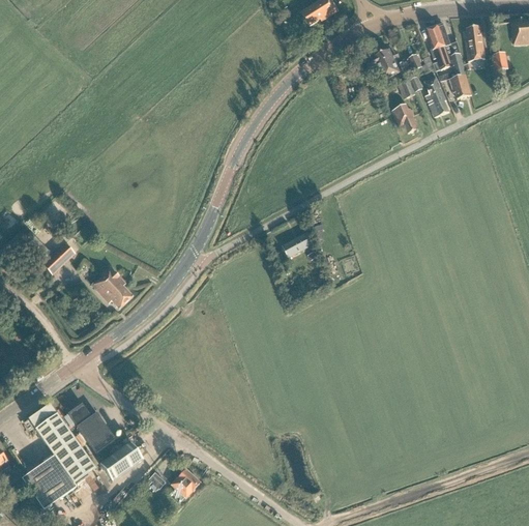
[(338,8),(332,0),(316,0),(300,9),(309,24),(319,18),(321,19),(338,8)]
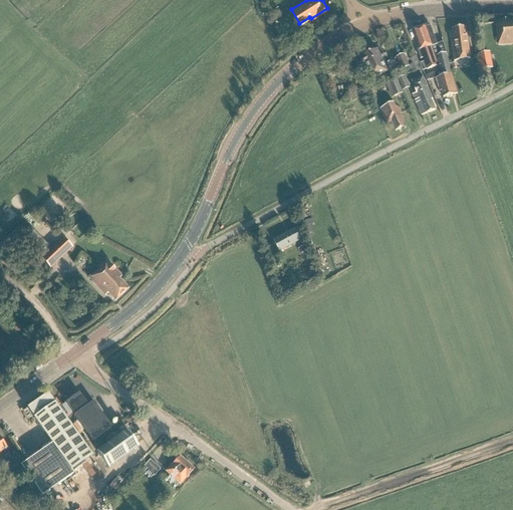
[(512,15),(495,17),(496,35),(495,35),(495,37),(497,37),(497,42),(512,40),(512,15)]
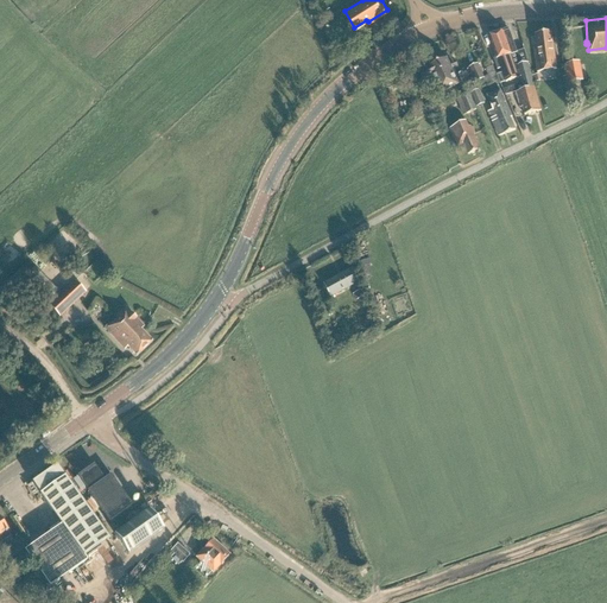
[(530,71),(525,52),(524,46),(516,49),(509,26),(488,33),(495,55),(493,56),(497,65),(500,64),(501,69),(497,71),(499,80),(504,78),(505,78),(519,75),(520,80),(531,76),(530,71)]
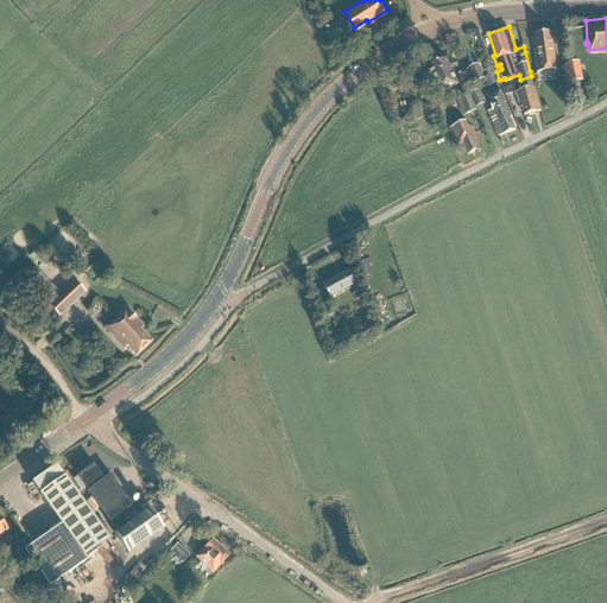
[(536,69),(555,65),(550,29),(533,31),(536,42),(532,42),(536,69)]
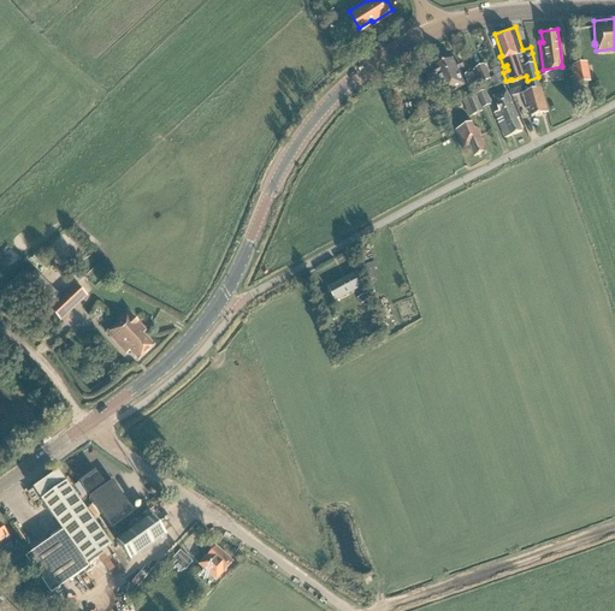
[(433,64),(424,69),(429,79),(438,75),(445,89),(462,82),(451,55),(433,64)]
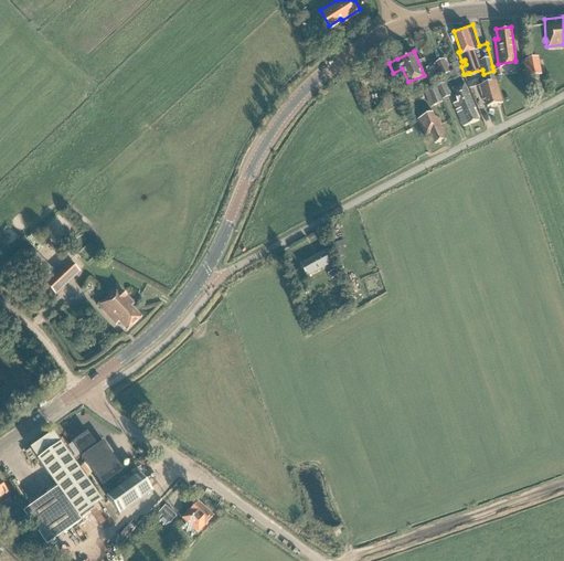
[(541,71),(538,53),(524,56),(528,73),(541,71)]
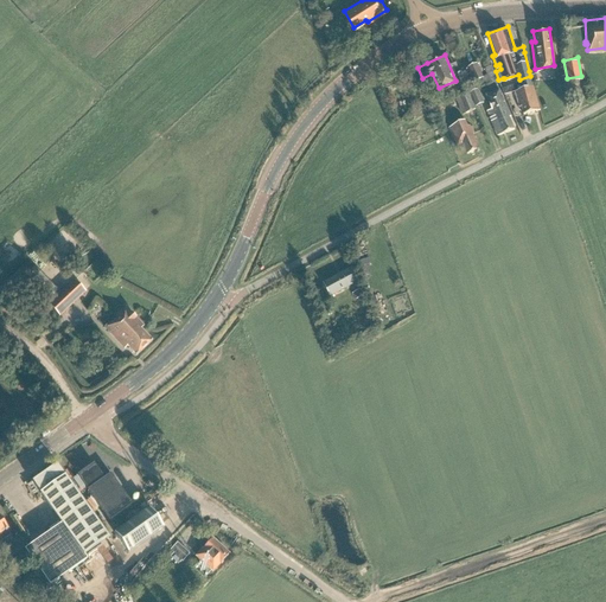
[(482,75),(476,61),(467,65),(473,78),(482,75)]
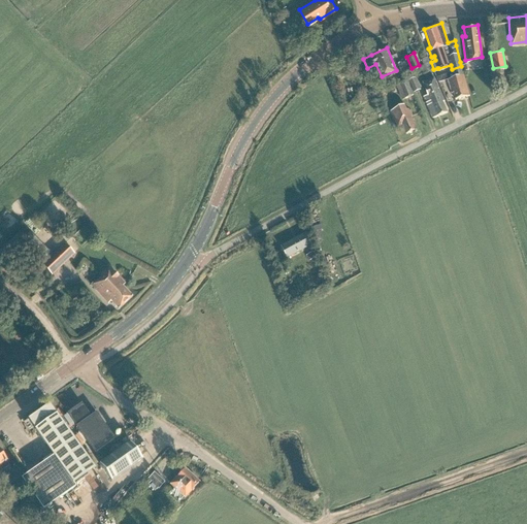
[(461,66),(452,69),(454,75),(448,77),(452,91),(454,91),(456,97),(470,93),(461,66)]
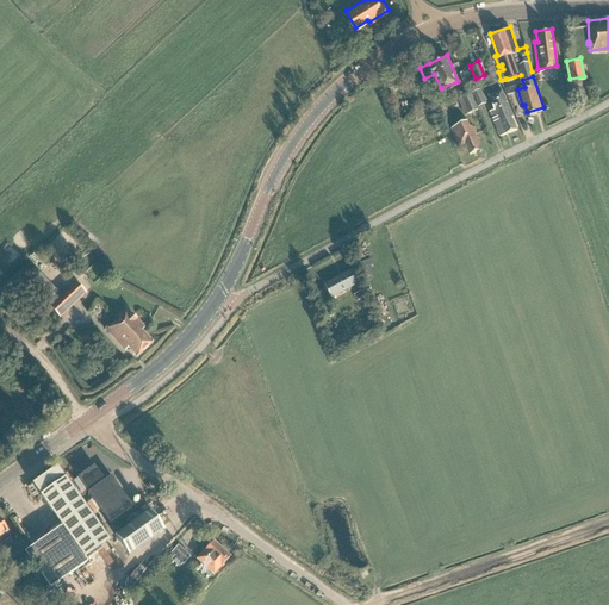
[(513,113),(502,86),(489,91),(493,105),(489,107),(499,133),(516,126),(511,114),(513,113)]
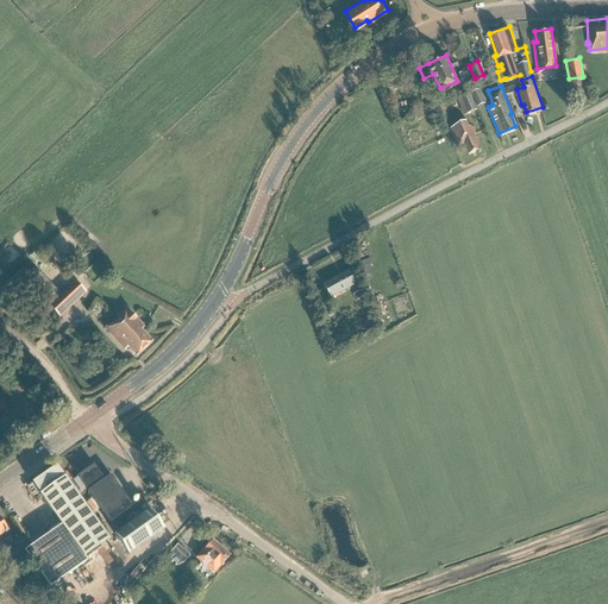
[(484,100),(478,87),(471,89),(476,104),(484,100)]
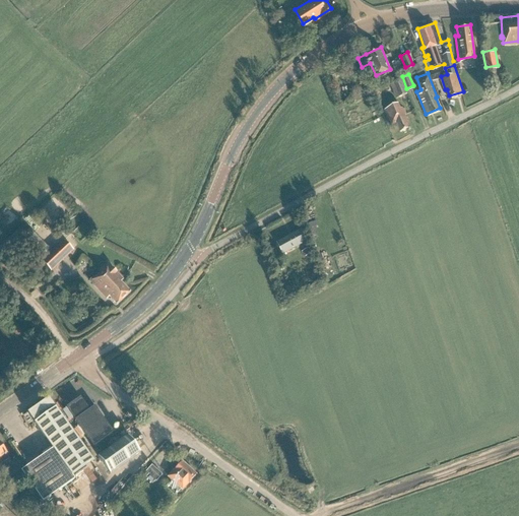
[(406,90),(400,76),(389,81),(395,95),(406,90)]
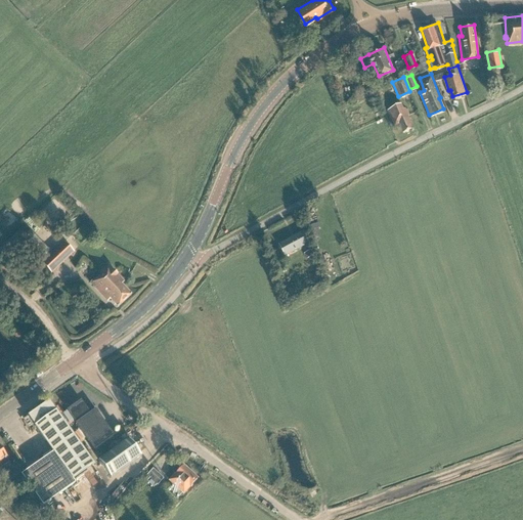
[(402,130),(412,126),(406,114),(408,113),(405,107),(404,107),(404,105),(402,106),(400,101),(398,102),(397,100),(395,101),(396,103),(387,107),(394,123),(398,121),(402,130)]
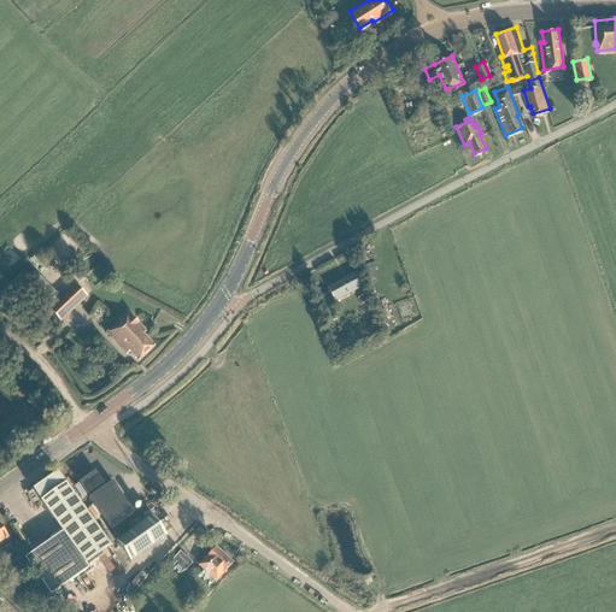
[(328,284),(335,298),(363,282),(356,270),(328,284)]
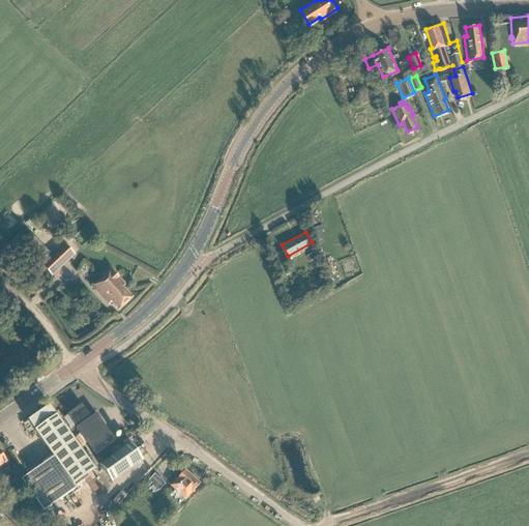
[(52,273),(74,253),(63,241),(51,253),(33,234),(27,240),(45,259),(41,263),(52,273)]
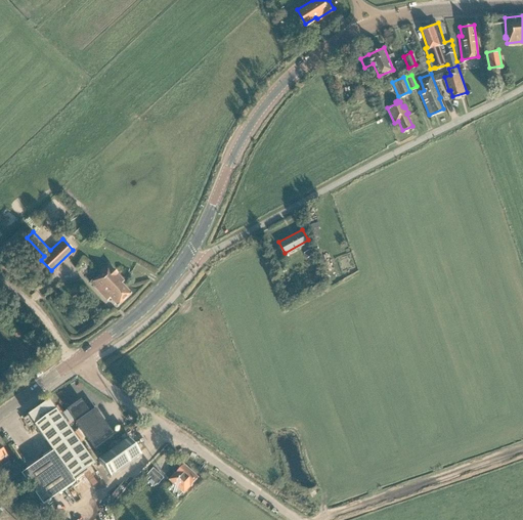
[(303,251),(306,256),(314,252),(311,247),(303,251)]
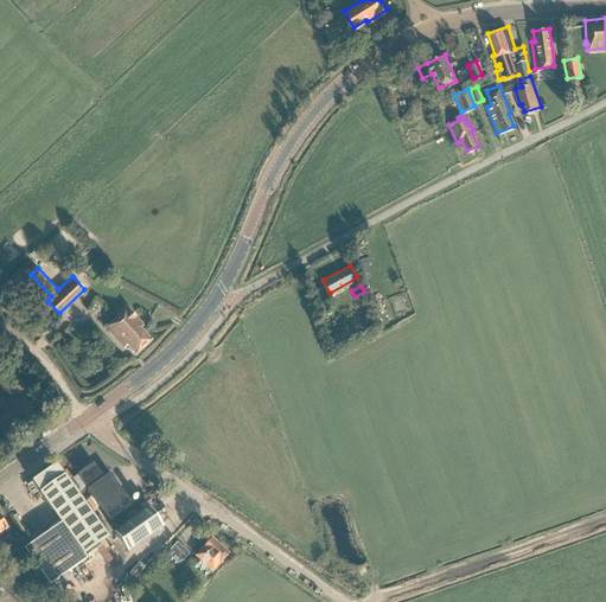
[(140,327),(142,324),(125,305),(103,325),(125,346),(127,344),(136,353),(151,339),(140,327)]
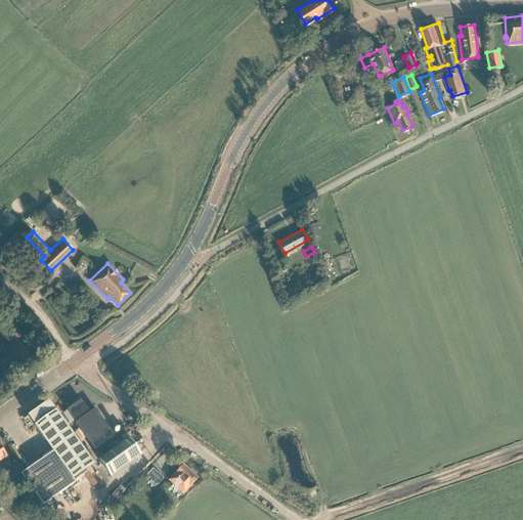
[(93,446),(112,433),(93,407),(88,410),(79,398),(66,407),(75,421),(93,446)]
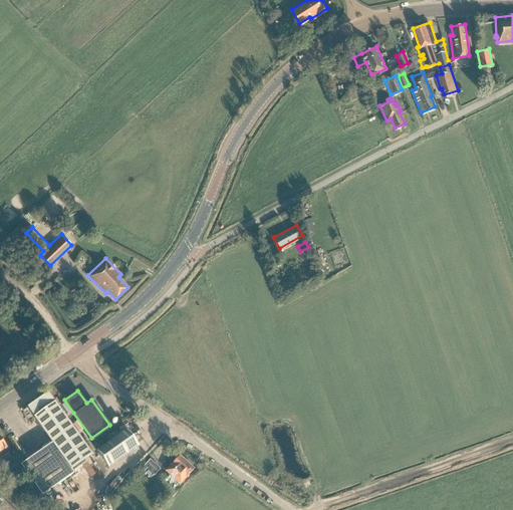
[(46,392),(26,406),(32,413),(31,414),(32,414),(33,413),(34,414),(32,415),(50,441),(19,463),(40,493),(72,471),(69,467),(90,453),(53,401),(51,402),(51,401),(52,400),(52,399),(51,399),(46,392)]
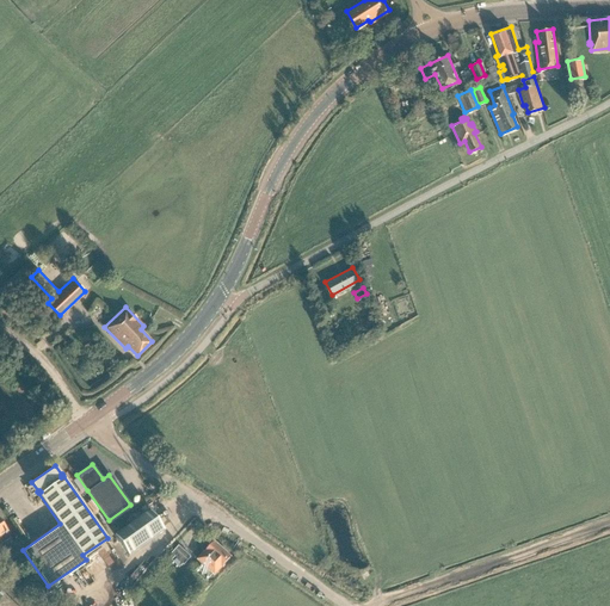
[(149,507),(114,532),(128,552),(164,526),(149,507)]
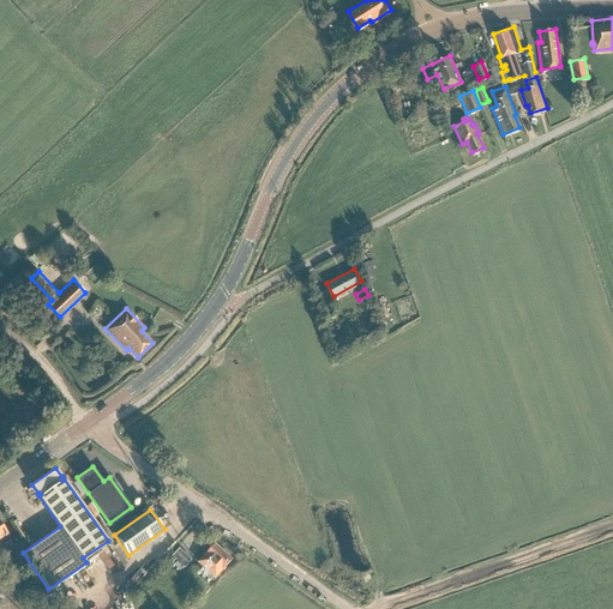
[(0,541),(1,543),(10,538),(6,532),(0,523),(0,541)]
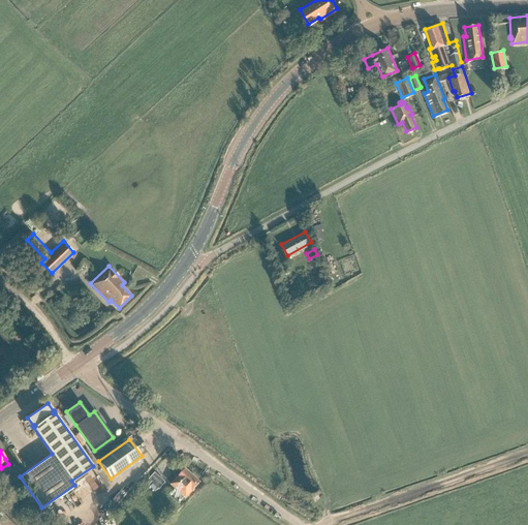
[(184,467),(169,482),(184,495),(197,481),(184,467)]
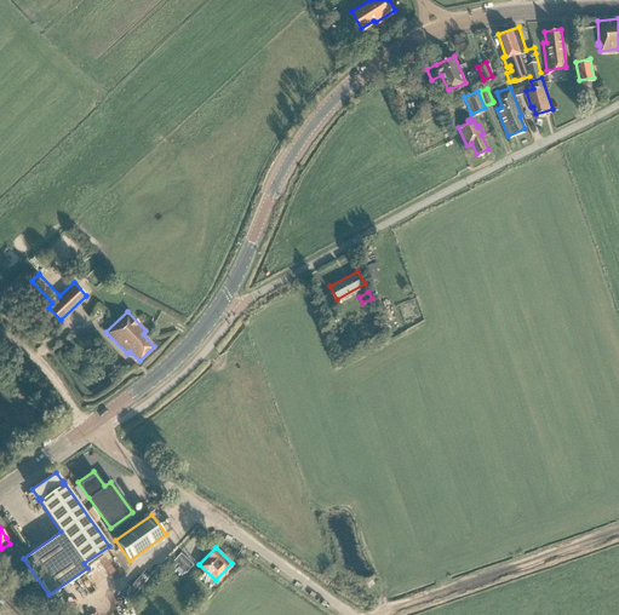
[(13,574),(26,565),(22,558),(24,557),(19,550),(4,561),(13,574)]
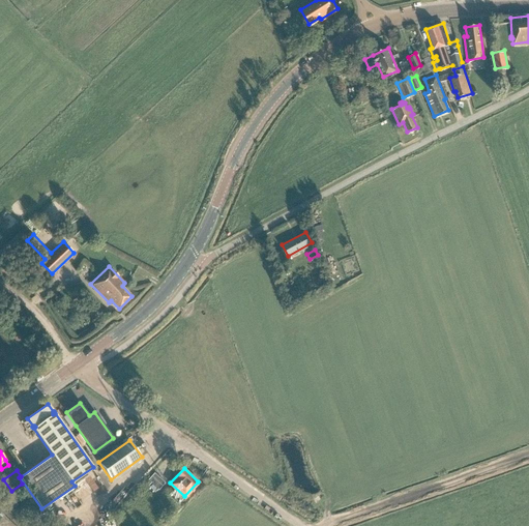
[(147,477),(150,480),(147,484),(154,490),(157,487),(157,488),(164,480),(153,471),(147,477)]
